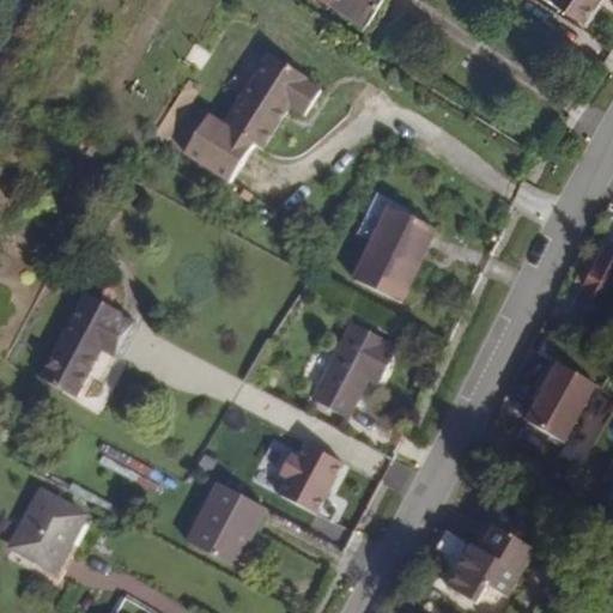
[(328,0),(366,25),(382,0),(328,0)]
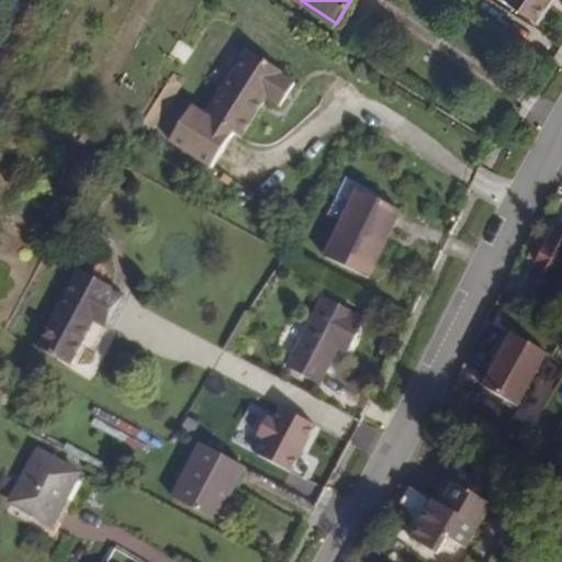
[(502,0),(534,22),(548,0),(502,0)]
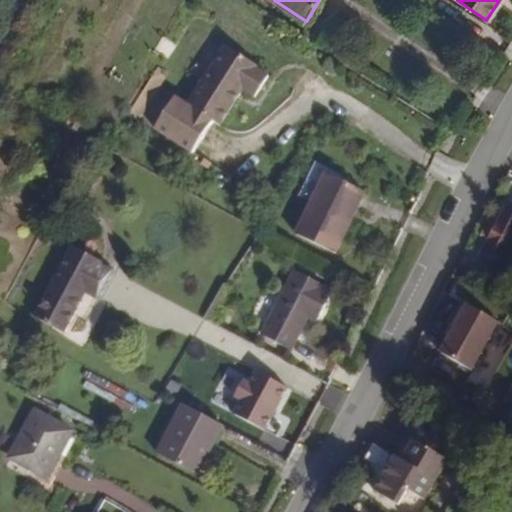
[(172,94),(151,125),(190,151),(212,120),(216,123),(240,88),(253,97),(267,76),(254,68),(256,65),(224,44),(185,102),(172,94)]
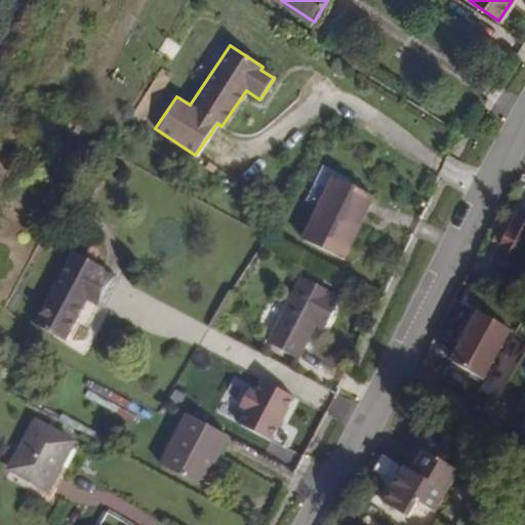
[(326,169),(308,203),(321,210),(304,243),(342,264),(375,203),(357,193),(359,188),(326,169)]
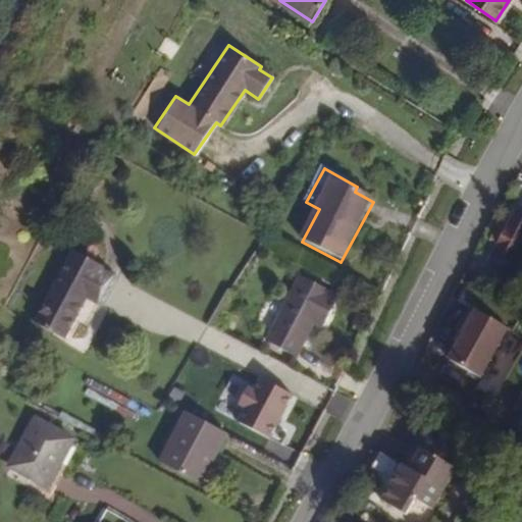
[(501,210),(477,253),(496,262),(520,221),(501,210)]
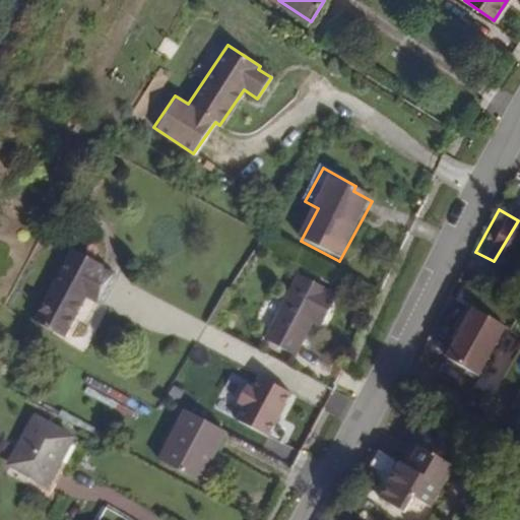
[(119,269),(73,246),(34,320),(66,337),(89,294),(103,301),(119,269)]
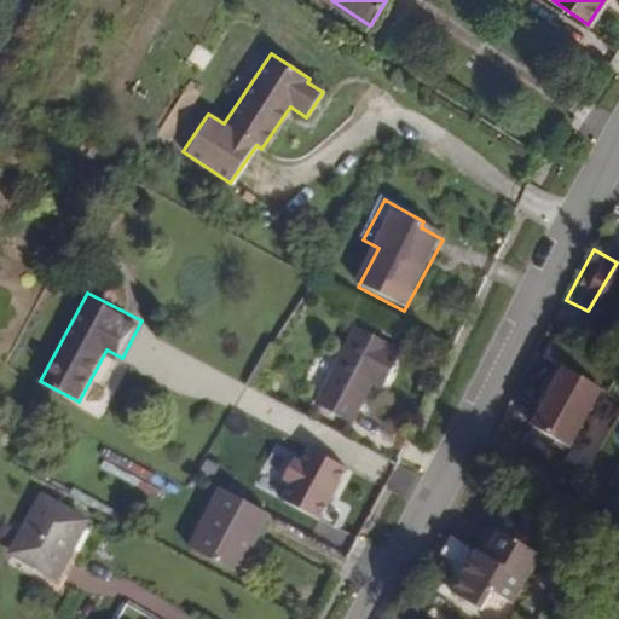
[(593,339),(599,328),(579,318),(573,328),(593,339)]
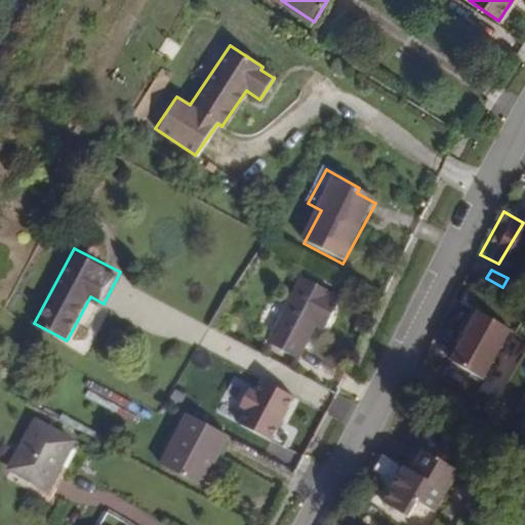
[(301,277),(268,338),(297,355),(316,324),(323,328),(338,301),(331,297),(332,294),(301,277)]
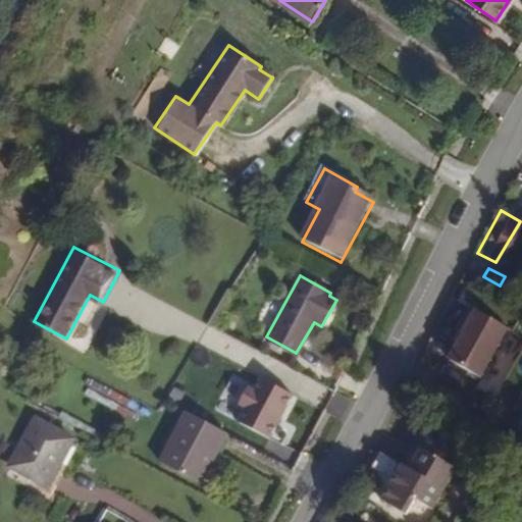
[(486,380),(514,329),(473,307),(445,358),(486,380)]
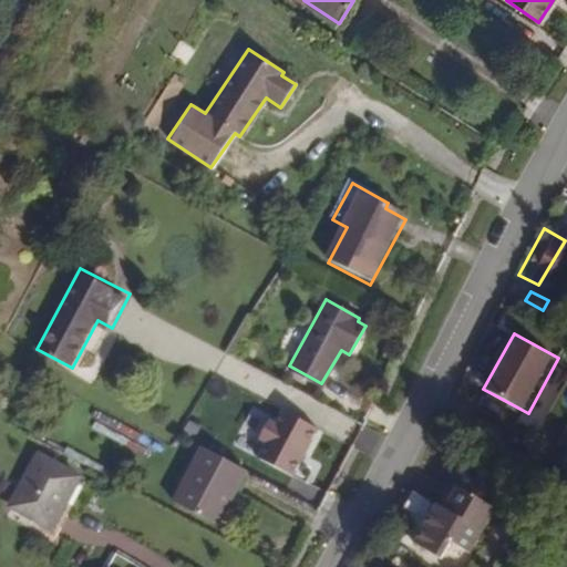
[(295,475),(319,429),(284,409),(258,455),(295,475)]
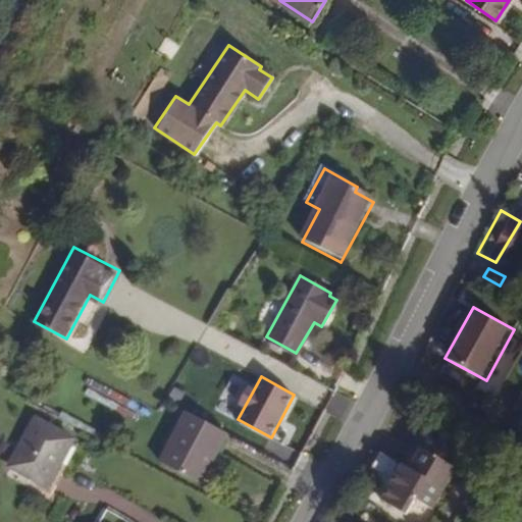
[(202,485),(221,451),(228,439),(229,436),(186,411),(183,417),(176,427),(158,460),(202,485)]
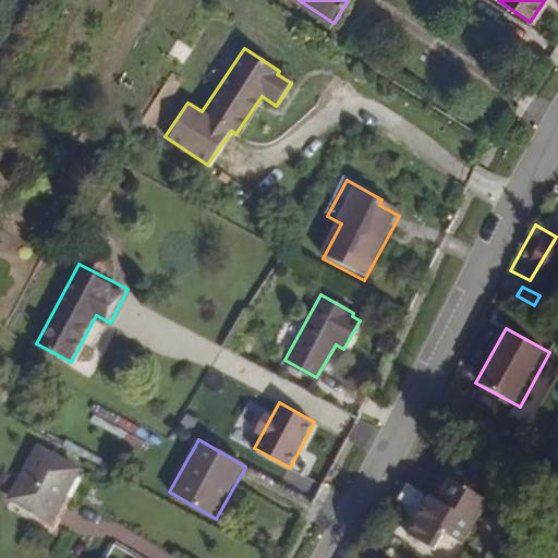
[(48,500),(70,463),(38,445),(9,496),(47,518),(56,504),(48,500)]
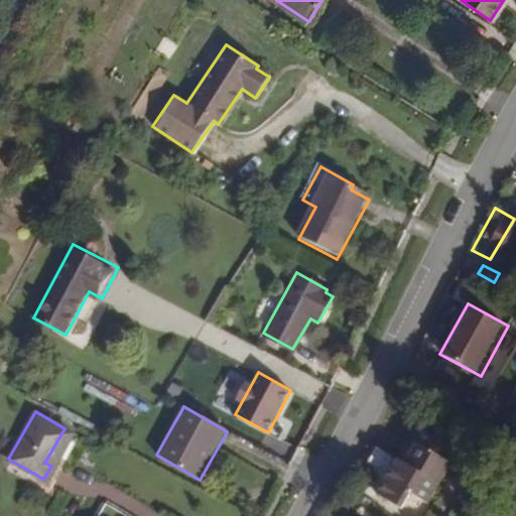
[(56,469),(77,434),(65,428),(44,463),(51,466),(56,469)]
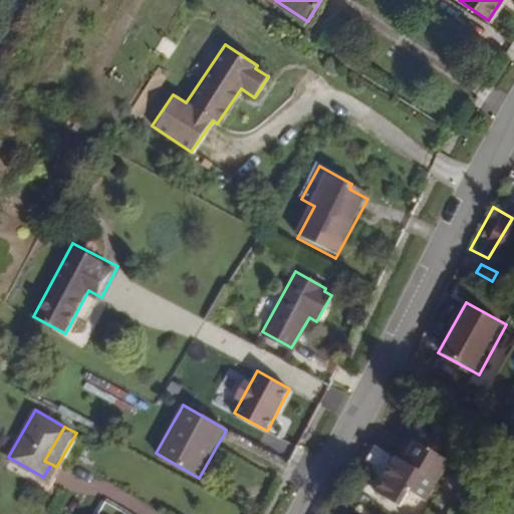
[(394,455),(374,490),(401,504),(409,490),(428,501),(451,460),(413,439),(401,459),(394,455)]
